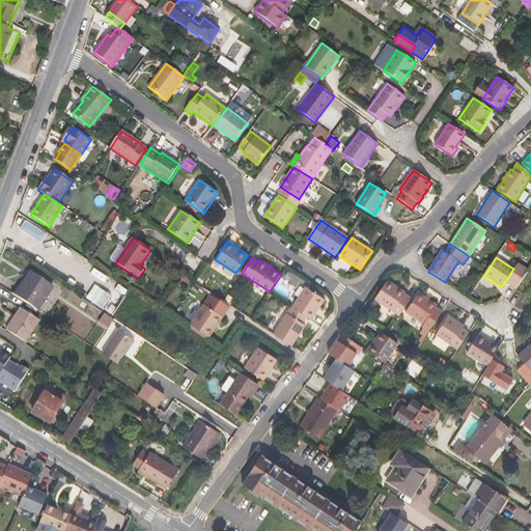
[(505,282),(515,289),(528,271),(518,263),(513,269),(505,282)]
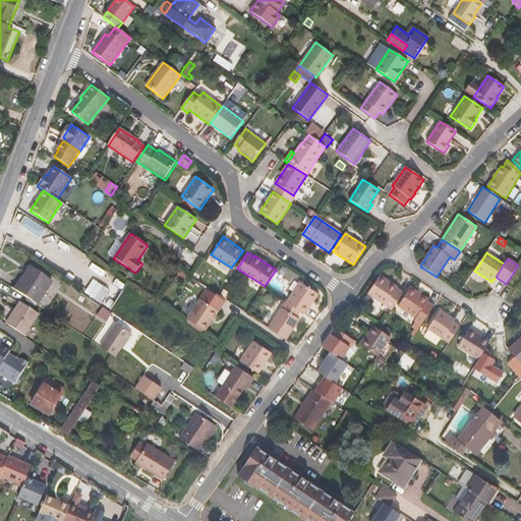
[(30,267),(14,289),(38,304),(53,282),(30,267)]
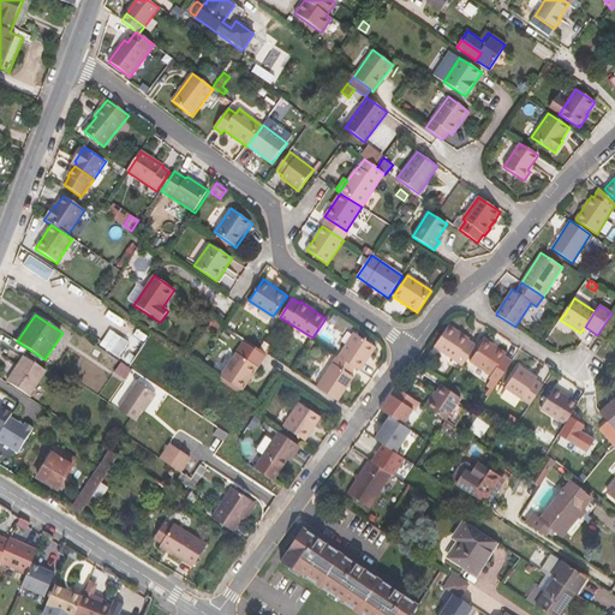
[(213,320),(208,326),(216,332),(221,324),(213,320)]
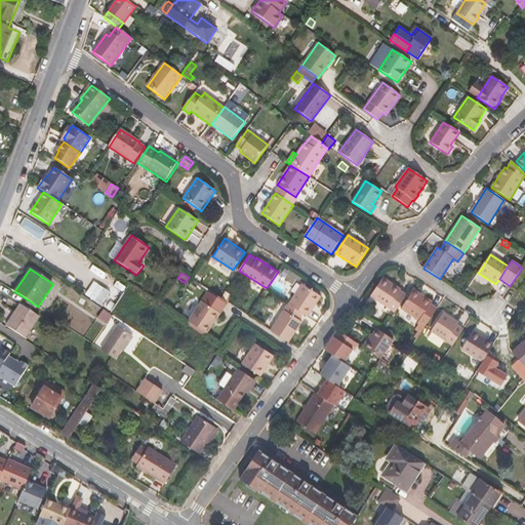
[(287,295),(294,283),(279,275),(272,288),(287,295)]
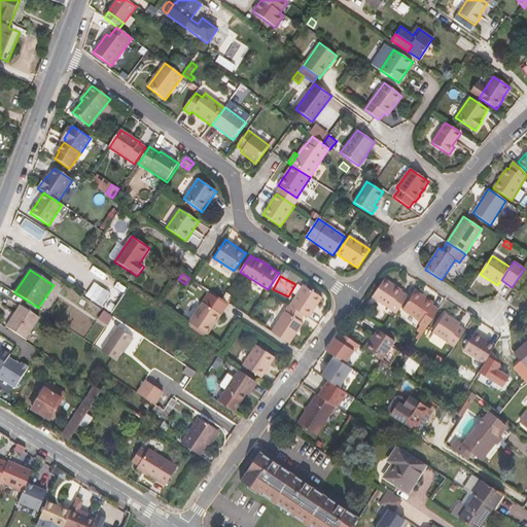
[(401,305),(408,295),(401,291),(402,289),(384,278),(372,296),(396,312),(401,305)]
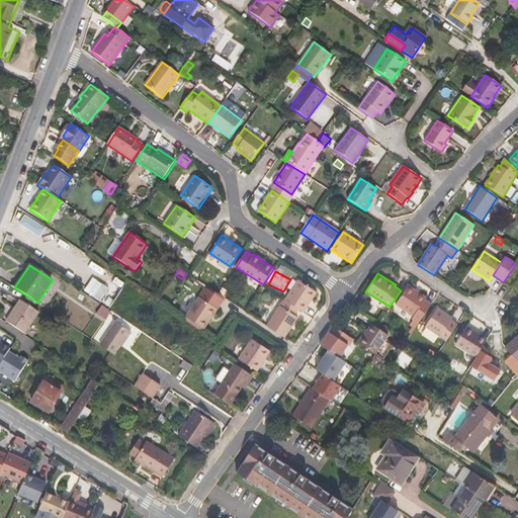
[(298,309),(303,312),(317,291),(298,279),(285,299),(298,309)]
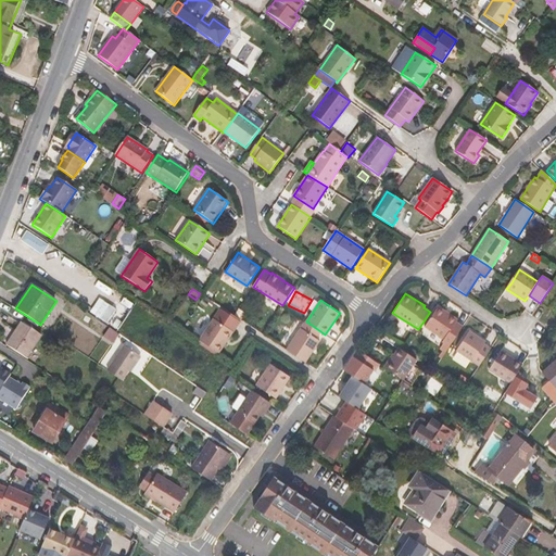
[(118,302),(104,323),(111,327),(117,331),(131,311),(118,302)]
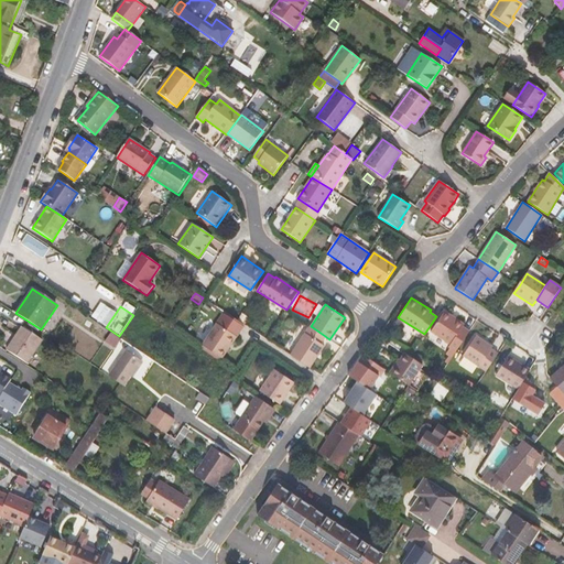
[(456,350),(469,331),(463,326),(464,324),(444,311),(431,331),(451,344),(449,346),(456,350)]
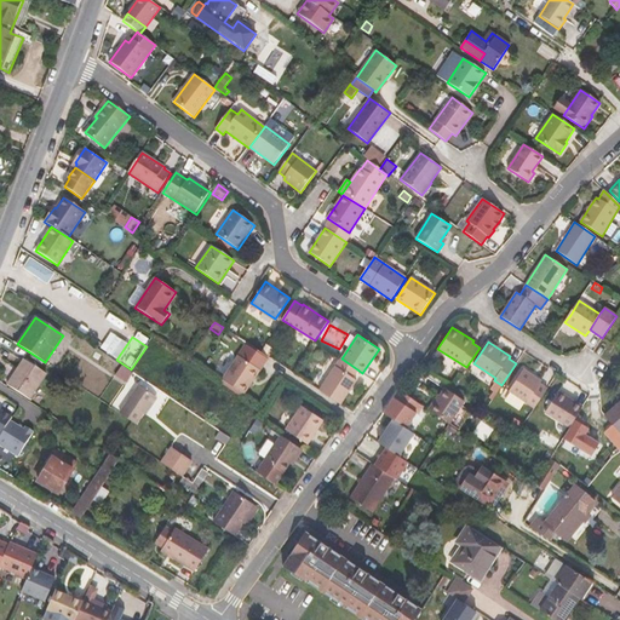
[(260,369),(239,355),(223,379),(244,394),(260,369)]
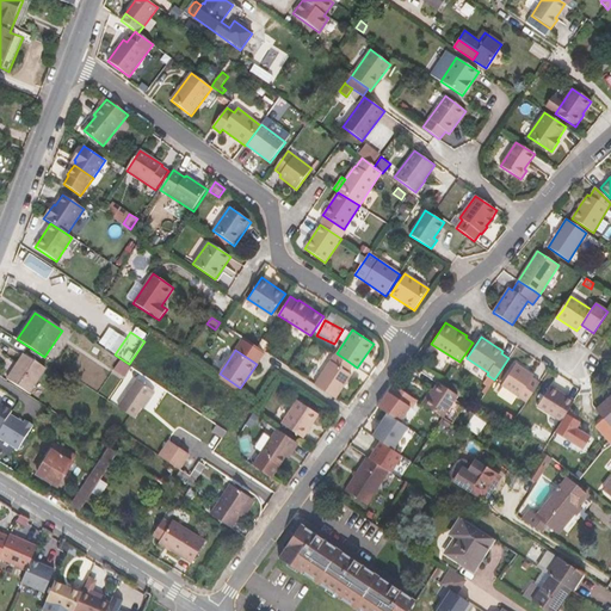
[(19,365),(8,381),(29,394),(47,369),(24,353),(17,364),(19,365)]
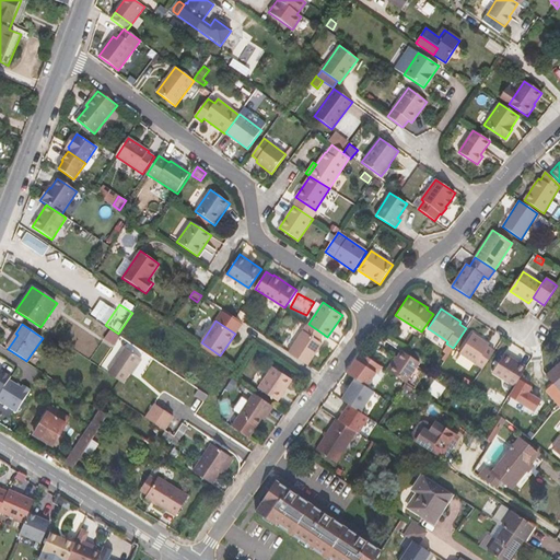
[(289,352),(307,364),(322,342),(318,340),(323,334),(308,324),(307,324),(289,352)]
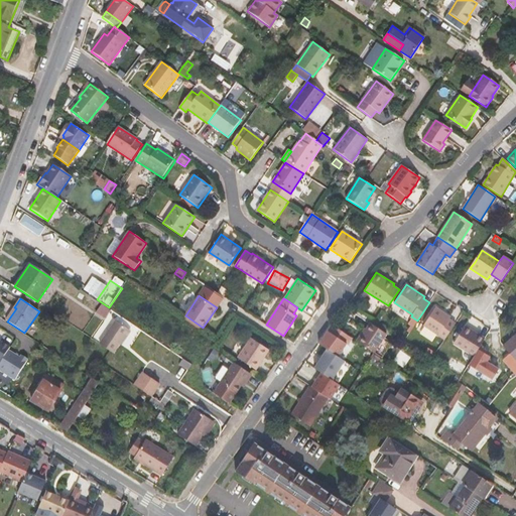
[(103,304),(98,312),(106,318),(112,310),(103,304)]
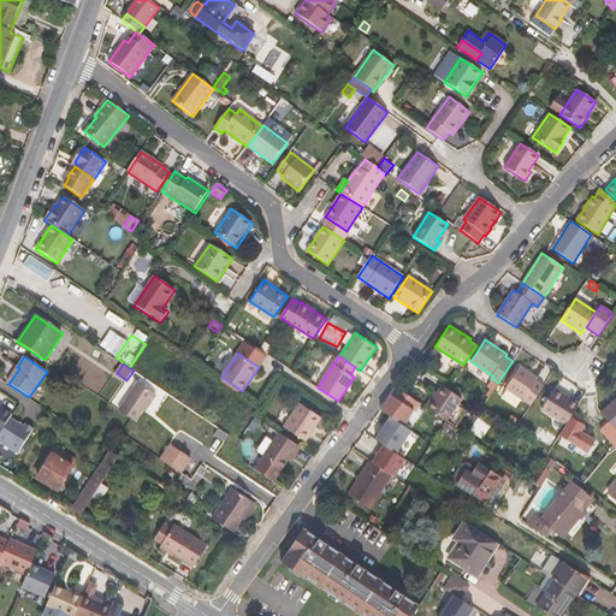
[(531,404),(544,385),(537,380),(537,379),(538,378),(520,366),(505,388),(531,404)]
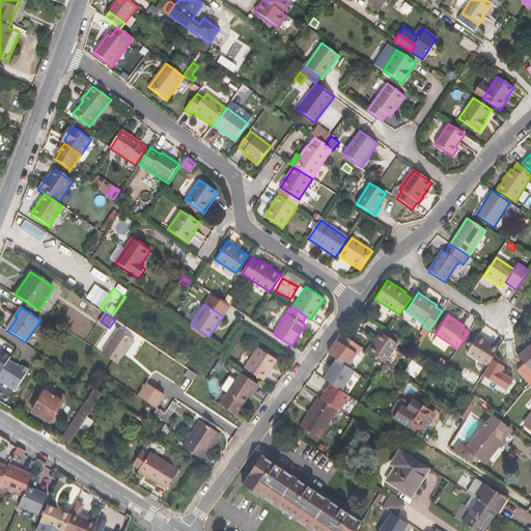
[(429,330),(423,326),(417,335),(424,339),(429,330)]
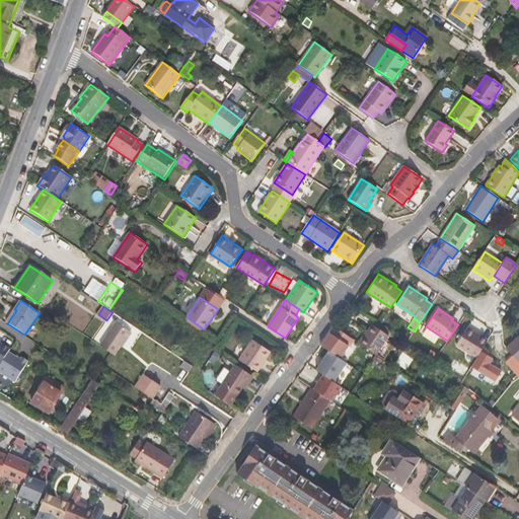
[(100,345),(110,352),(114,354),(120,345),(122,347),(132,331),(116,321),(100,345)]
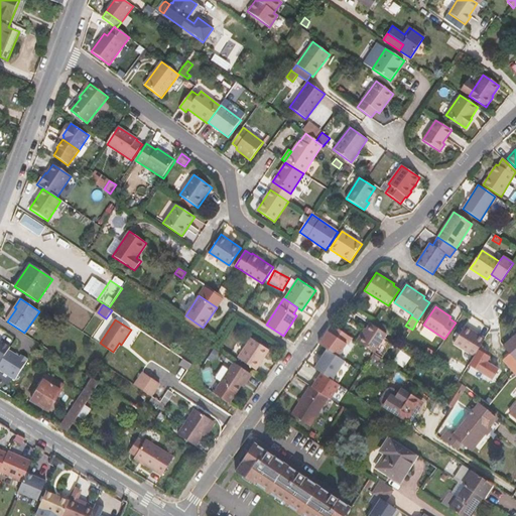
[(365,328),(357,341),(374,352),(387,333),(370,323),(366,329),(365,328)]
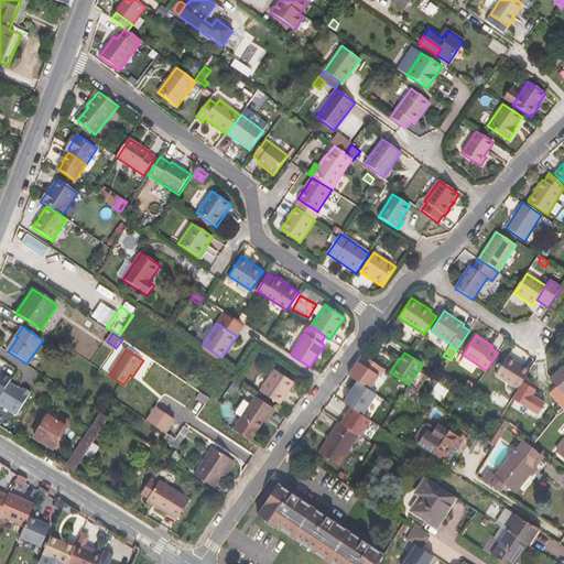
[(524,378),(529,371),(514,362),(516,360),(508,355),(496,373),(519,388),(524,378)]
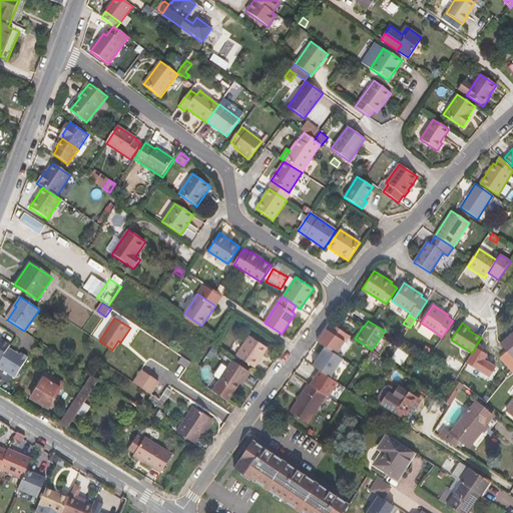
[(468,330),(481,338),(482,336),(469,328),(468,330)]
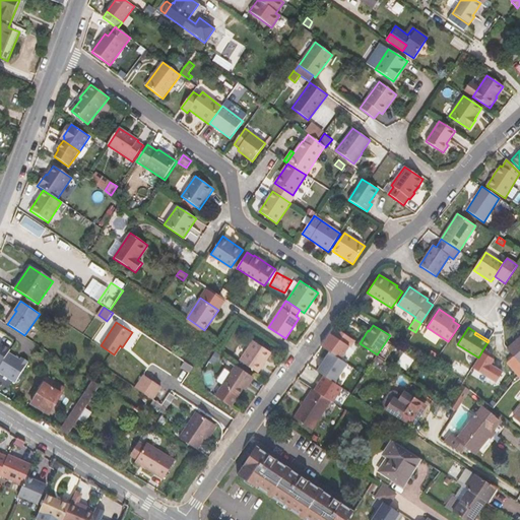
[(331,333),(321,346),(330,351),(340,359),(348,345),(331,333)]
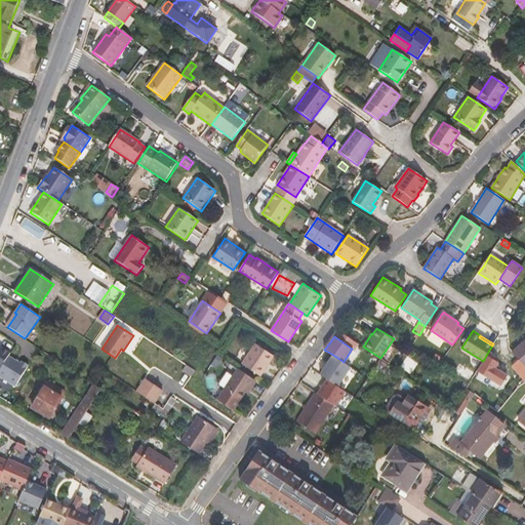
[(524,365),(524,339),(513,351),(524,365)]
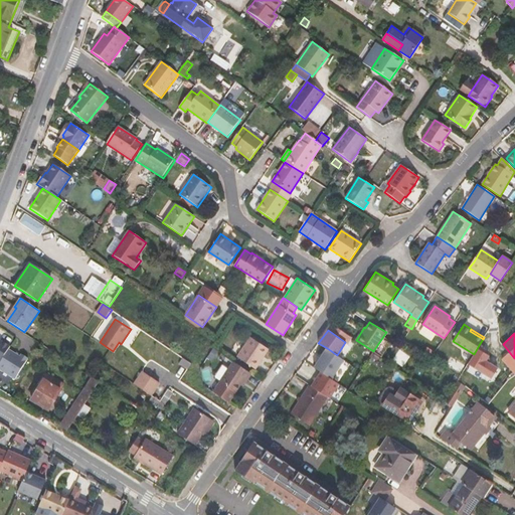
[(269,348),(250,336),(237,356),(255,368),(269,348)]
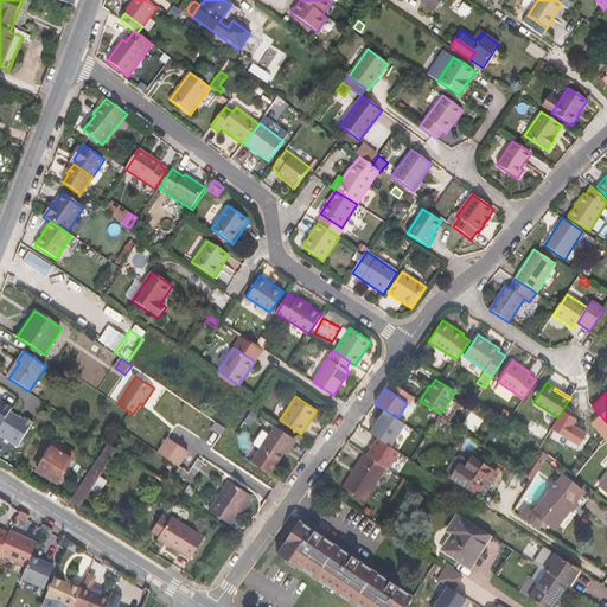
[(11,411),(13,409),(0,401),(0,428),(0,429),(11,411)]
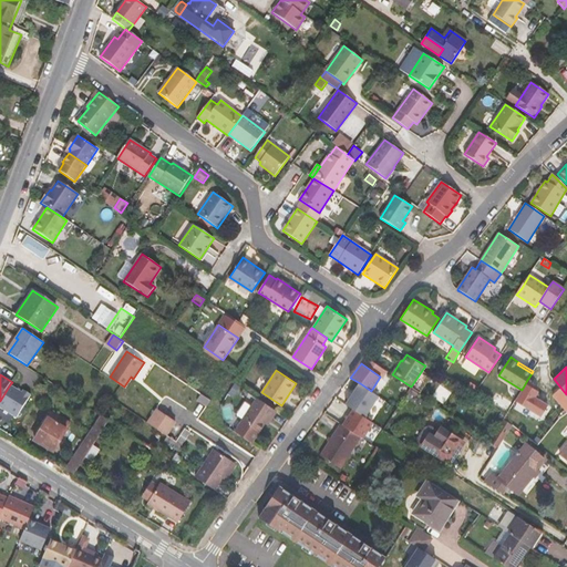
[(536,385),(527,380),(522,390),(515,400),(542,415),(548,404),(536,397),(539,391),(534,388),(536,385)]
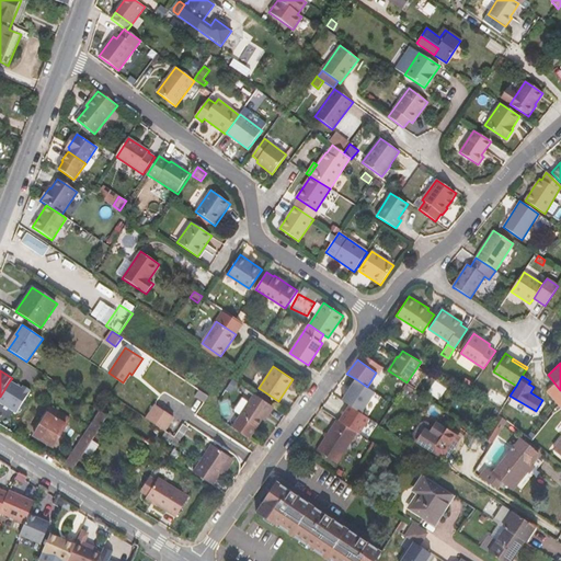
[(356,379),(342,400),(350,405),(361,412),(375,391),(367,387),(356,379)]
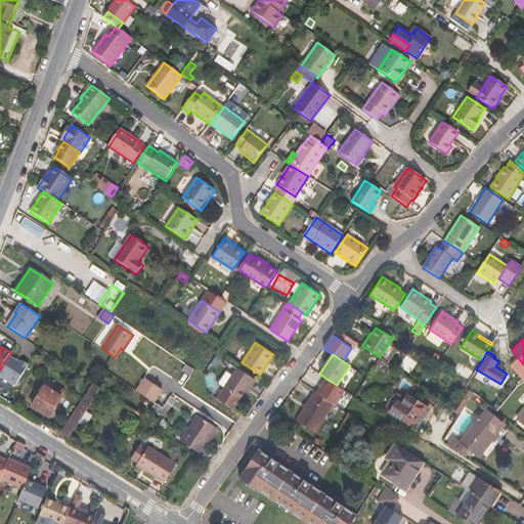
[(0,370),(0,376),(16,386),(30,365),(23,360),(20,362),(9,355),(0,370)]
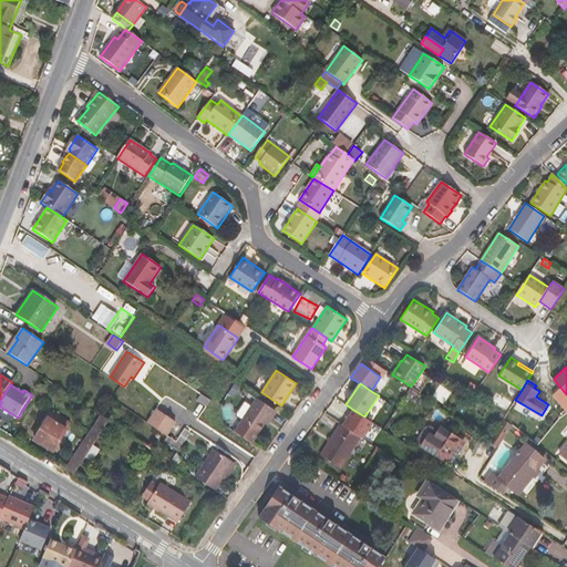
[(412,400),(416,393),(405,387),(402,393),(412,400)]
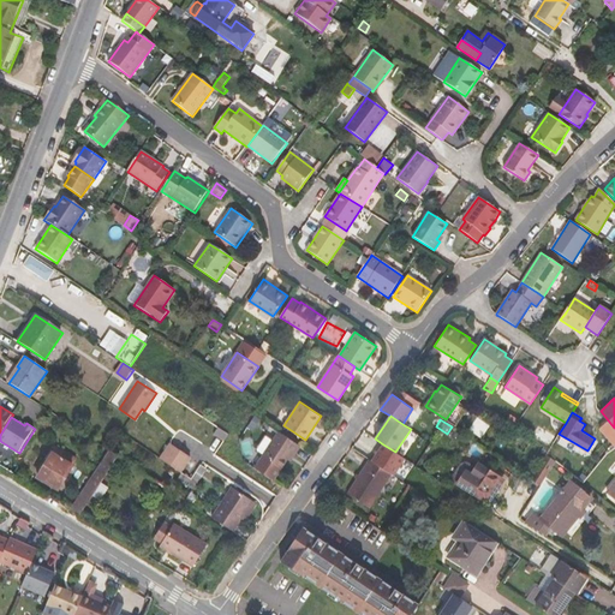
[(544,425),(536,439),(550,447),(559,433),(544,425)]
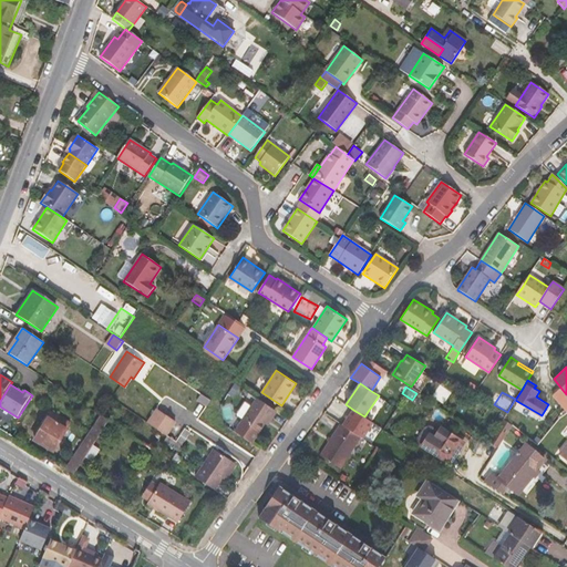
[(271,419),(277,411),(257,398),(235,430),(251,442),(265,423),(269,416),(271,419)]
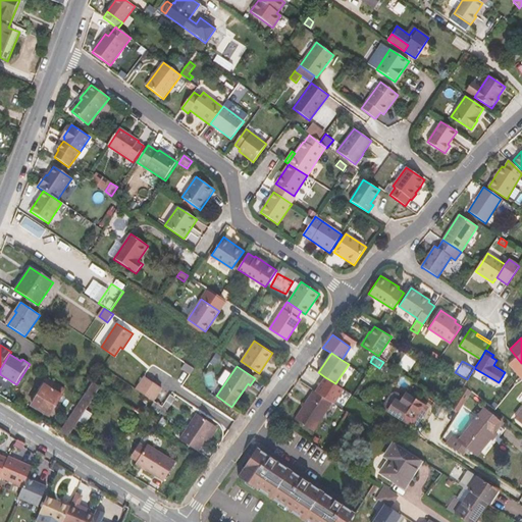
[(145,376),(137,388),(154,401),(155,401),(163,388),(145,376)]
